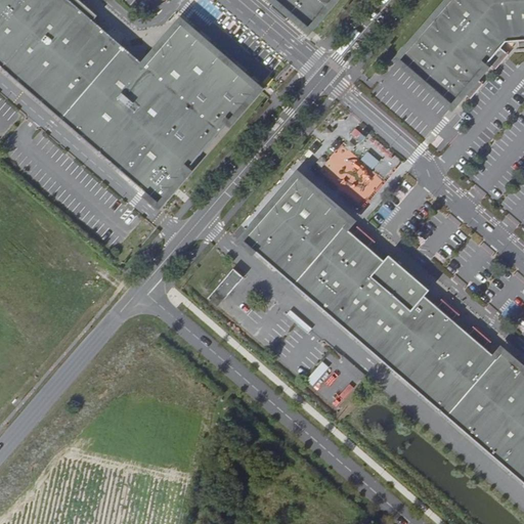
[(0,0),(0,66),(158,204),(257,89),(181,24),(145,66),(93,20),(97,15),(79,0),(0,0)]
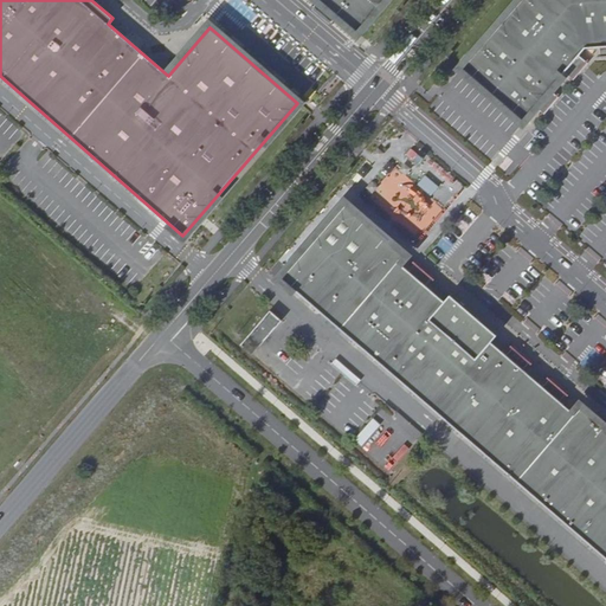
[(318,0),(356,32),(384,0),(318,0)]
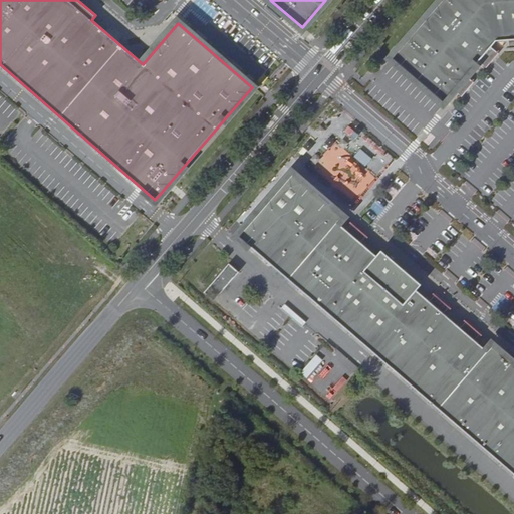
[(513,0),(442,0),(392,58),(443,102),(496,41),(513,39),(513,0)]
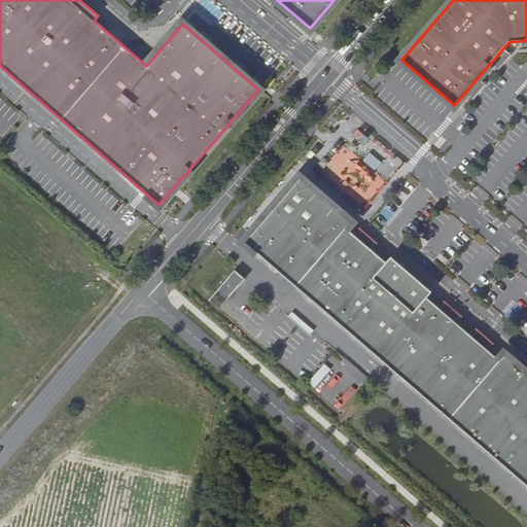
[(112,25),(108,30),(118,39),(123,34),(112,25)]
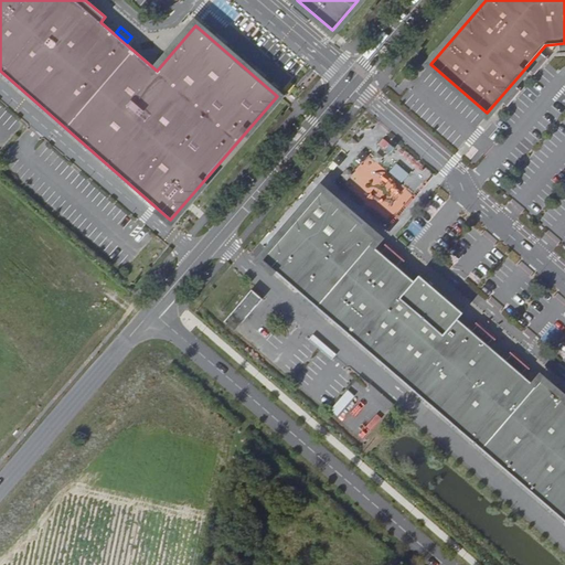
[(383,138),(379,144),(390,153),(394,148),(383,138)]
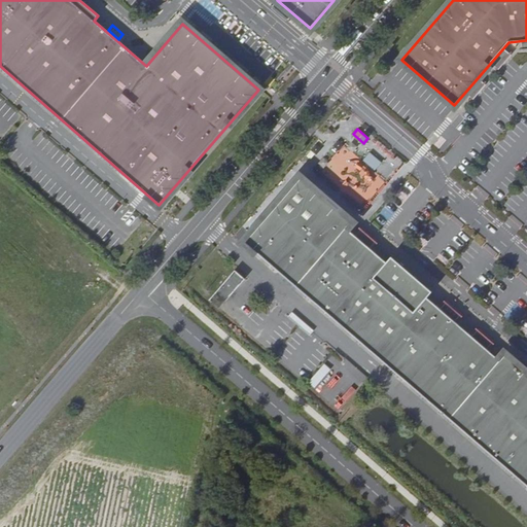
[(369,152),(363,161),(377,169),(382,161),(369,152)]
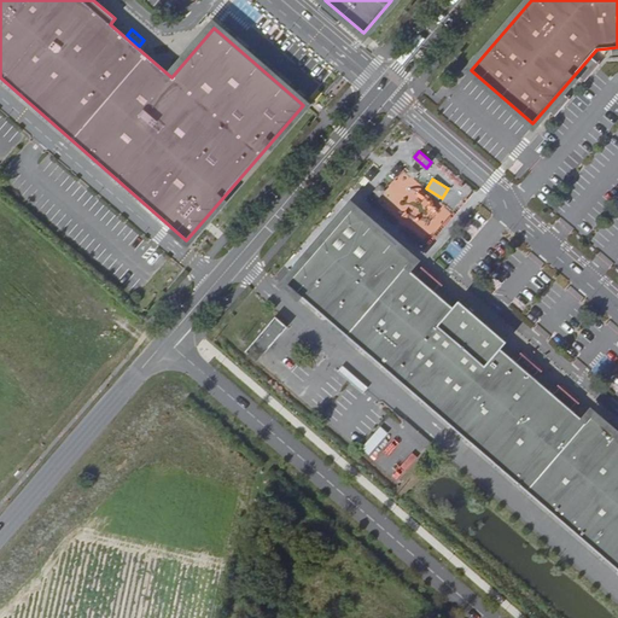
[(351,209),(320,245),(353,273),(384,237),(351,209)]
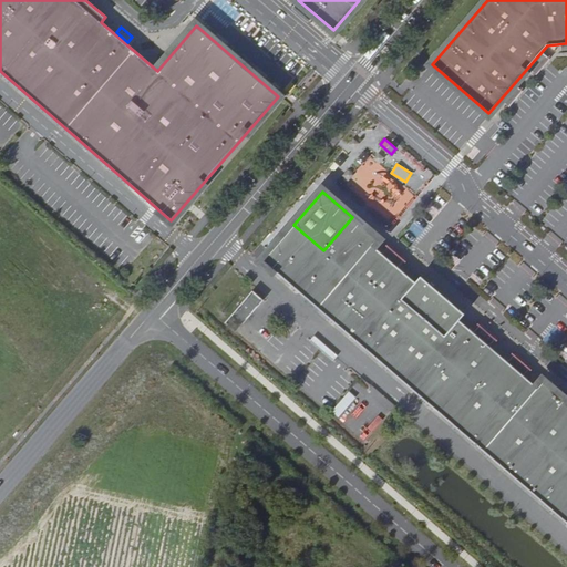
[(311,279),(328,295),(318,307),(566,522),(566,392),(565,391),(559,397),(543,381),(537,388),(460,320),(465,313),(421,276),(415,282),(373,246),(378,239),(352,217),(323,250),(294,225),(263,260),(300,292),(311,279)]
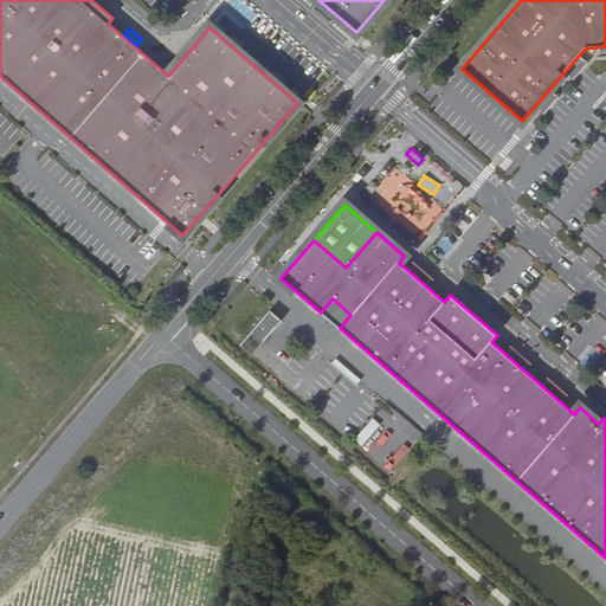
[(350,315),(333,298),(321,313),(340,328),(350,315)]
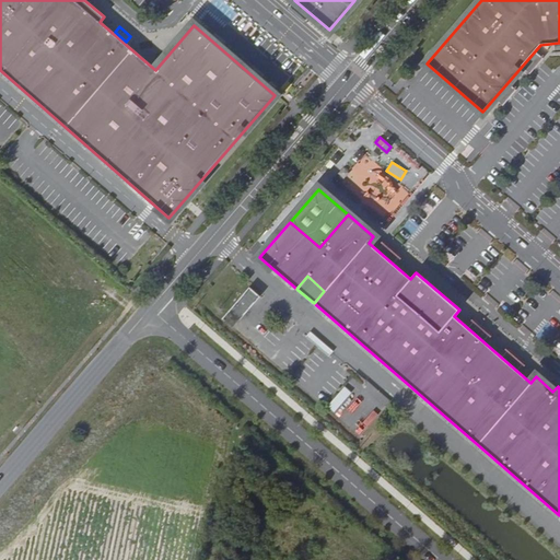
[(249,287),(222,318),(233,328),(260,296),(249,287)]
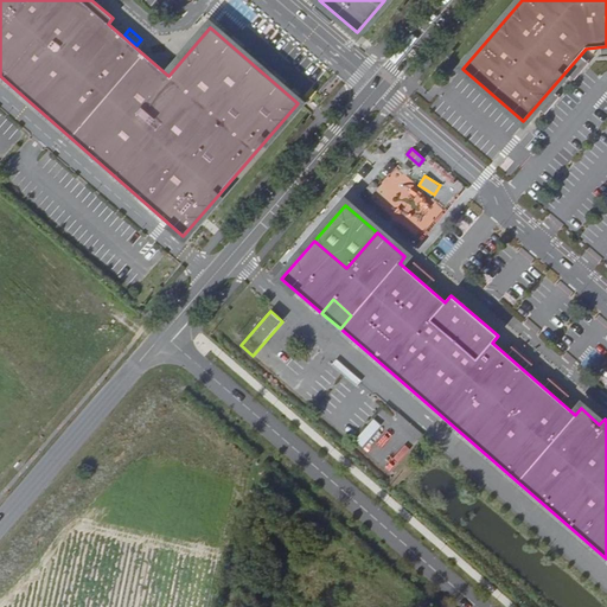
[(364,445),(381,426),(375,420),(357,439),(364,445)]
